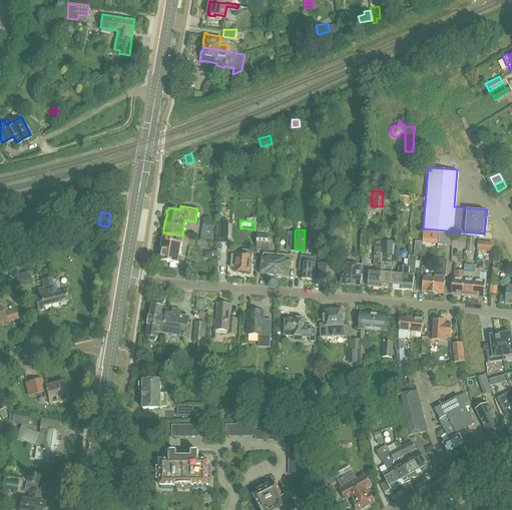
[(286,249),(295,249),(295,231),(293,231),(293,232),(288,232),(288,231),(286,231),(286,233),(287,233),(287,237),(286,237),(286,249)]
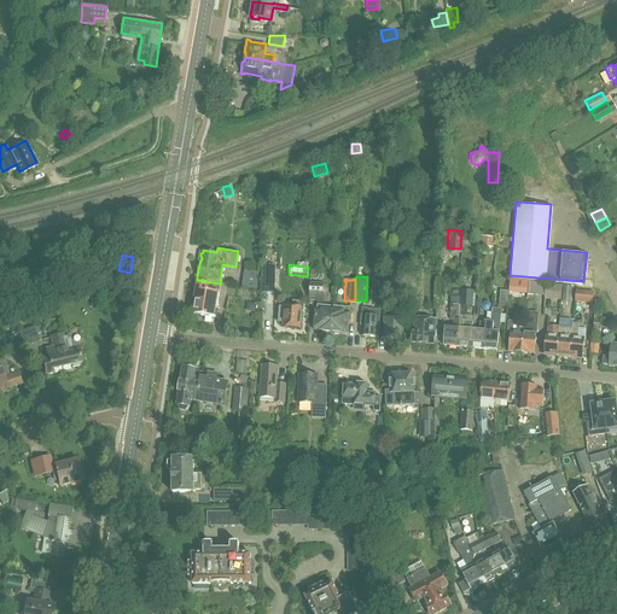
[(527,279),(525,292),(543,293),(543,280),(527,279)]
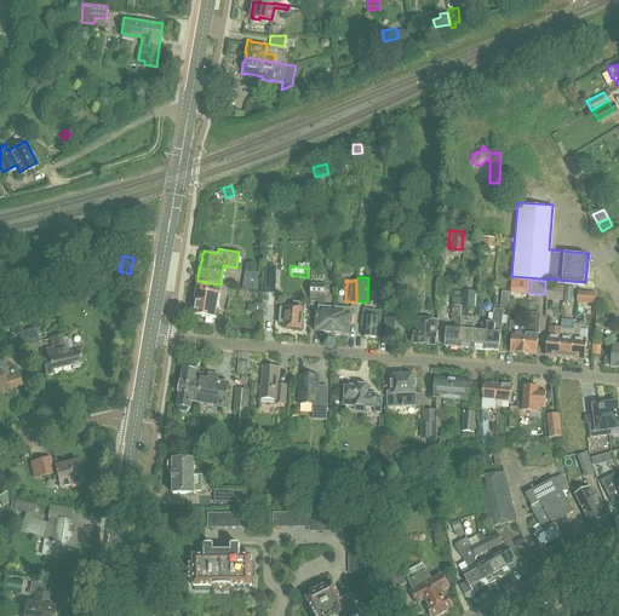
[(191,312),(215,316),(218,292),(221,285),(198,281),(196,288),(191,312)]
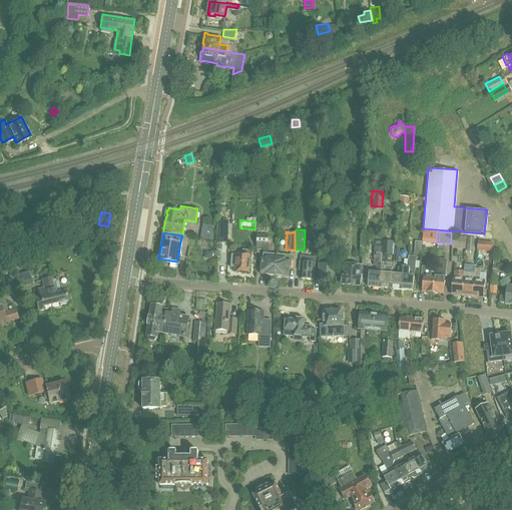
[(256,247),(268,247),(268,233),(257,232),(256,247)]
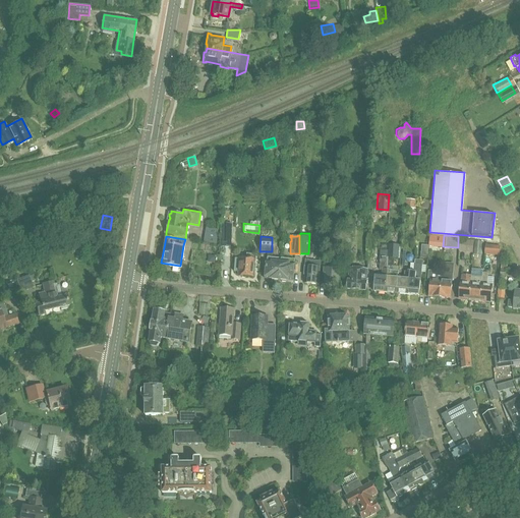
[(458,236),(458,247),(457,249),(472,251),(473,238),(459,237),(459,236),(458,236)]
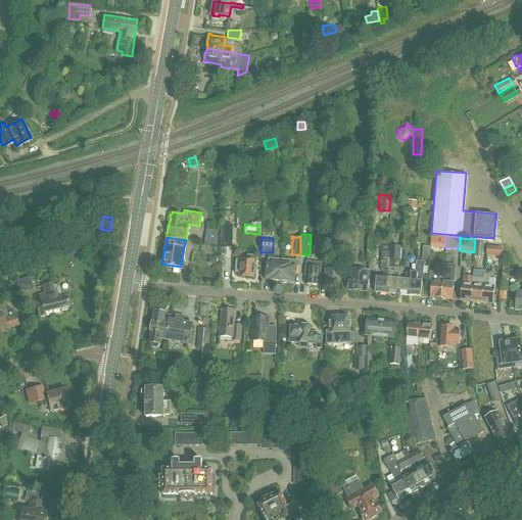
[(342,258),(349,258),(351,238),(344,238),(342,258)]
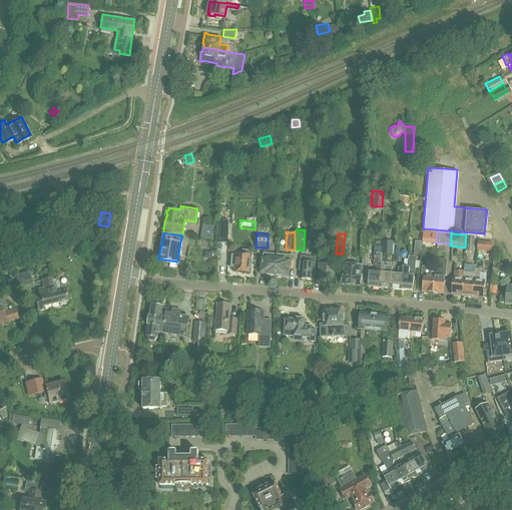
[(466,248),(473,249),(474,235),(467,234),(466,248)]
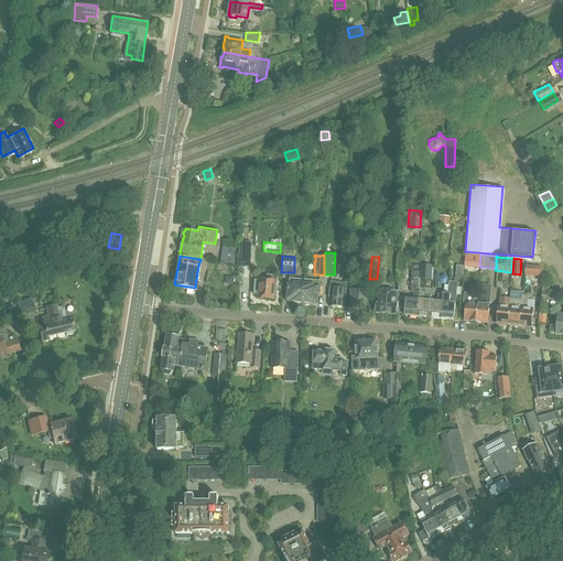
[(418,269),(418,288),(415,313),(429,314),(430,299),(431,291),(424,290),(425,277),(429,277),(430,263),(419,262),(418,269)]
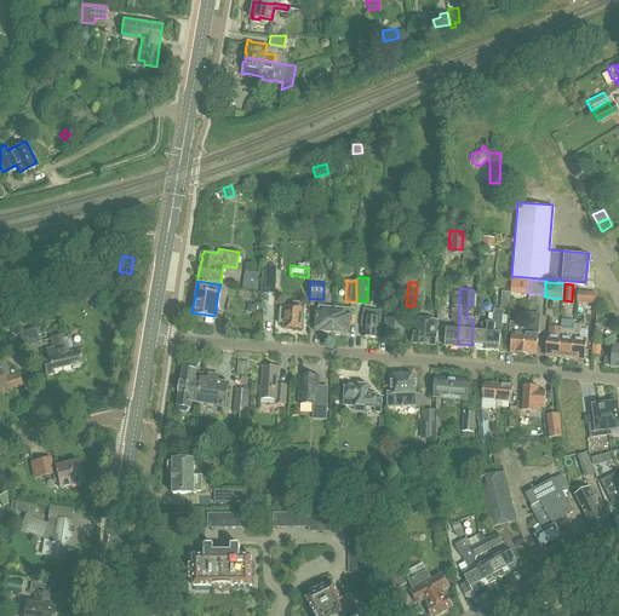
[(575,300),(592,301),(594,291),(588,291),(588,289),(577,288),(577,295),(575,300)]
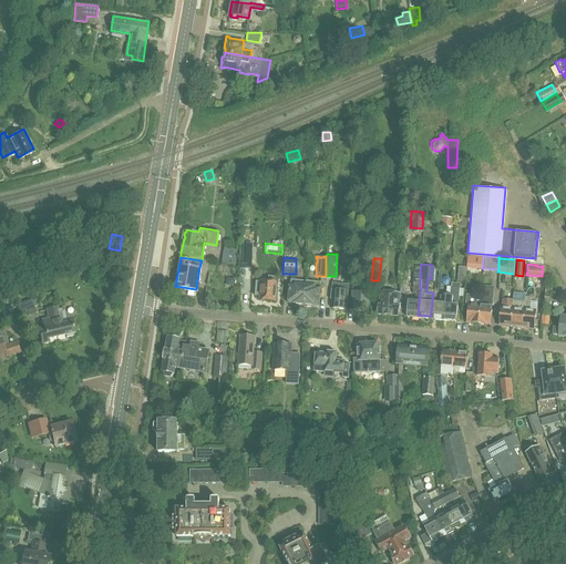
[(420,289),(420,270),(411,270),(411,277),(412,277),(411,291),(414,291),(414,298),(408,298),(405,314),(418,315),(420,289)]
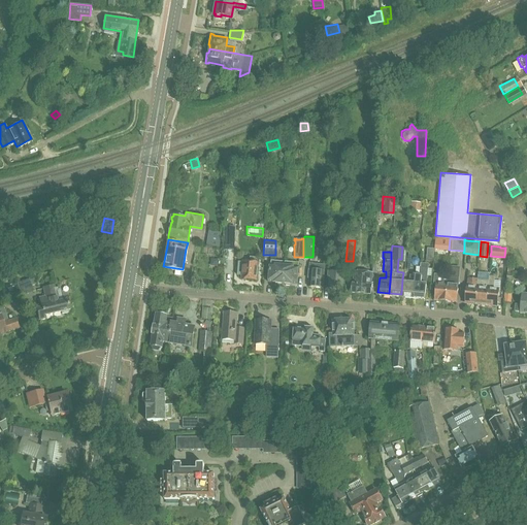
[(244,279),(246,280),(249,277),(256,279),(257,261),(256,261),(257,256),(250,255),(249,260),(238,259),(237,272),(241,273),(241,277),(243,277),(244,279)]
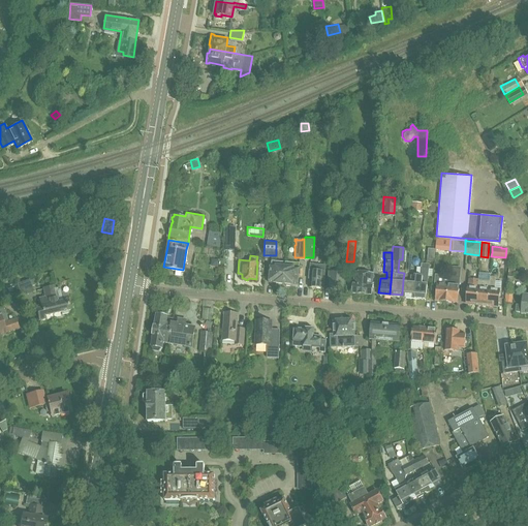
[(280,282),(282,282),(283,264),(270,263),(268,281),(280,282)]
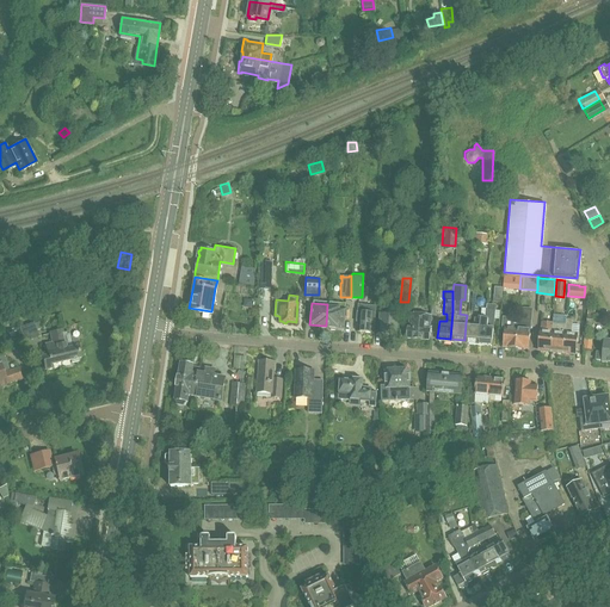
[(371,332),(374,304),(357,303),(357,310),(356,310),(355,320),(357,320),(356,330),(371,332)]
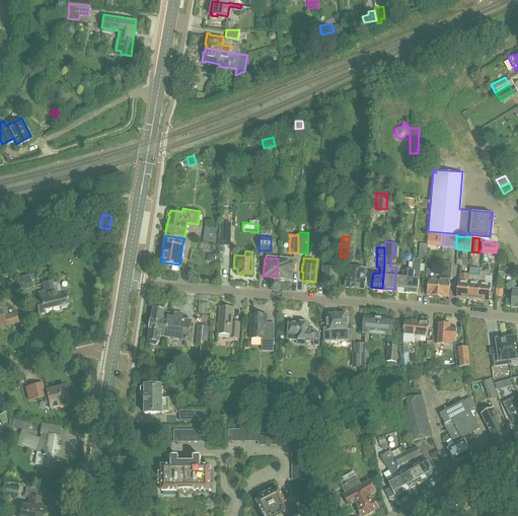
[(280,278),(283,279),(284,277),(291,278),(292,261),(278,259),(277,277),(279,277),(280,278)]
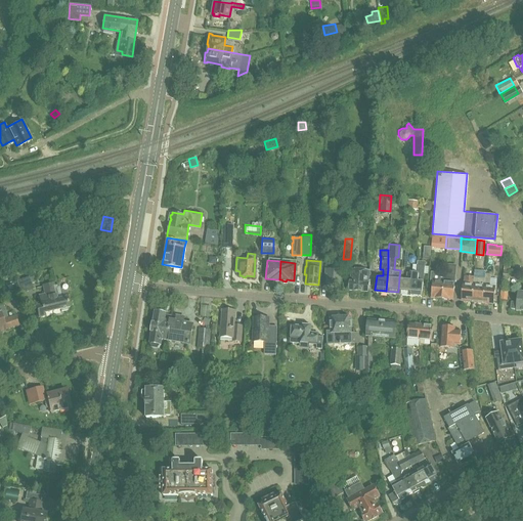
[(325,285),(339,286),(341,269),(333,268),(333,262),(327,261),(325,267),(324,276),(327,276),(325,285)]
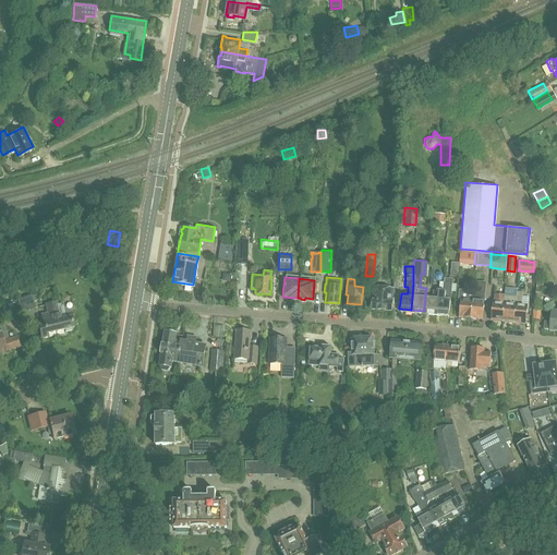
[(437,287),(435,312),(448,313),(450,280),(439,279),(438,287),(437,287)]
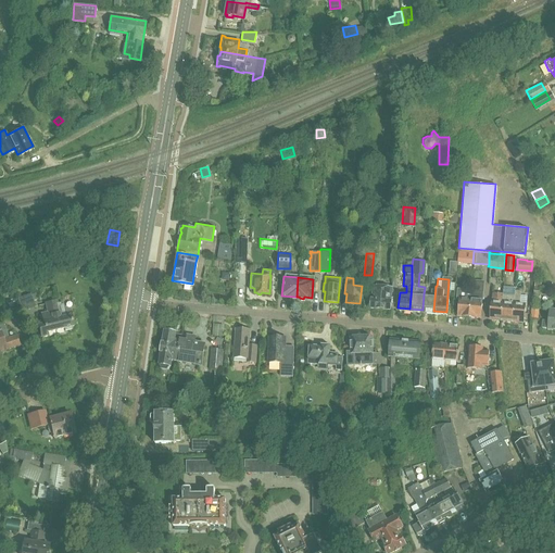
[(476,315),(480,315),(483,280),(471,279),(470,288),(468,315),(476,315)]
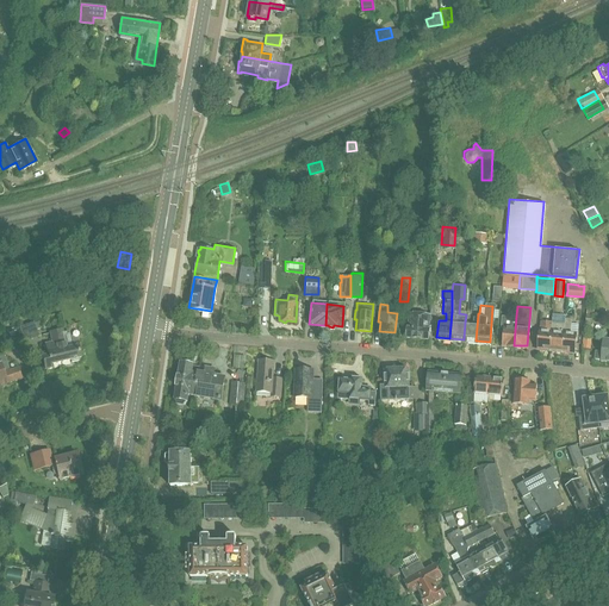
[(405,336),(428,337),(428,326),(427,326),(428,312),(408,310),(406,325),(405,336)]
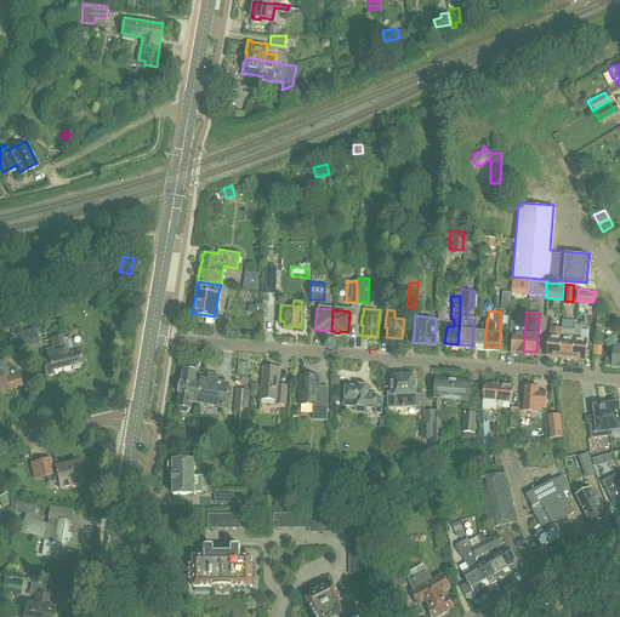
[(481,329),(473,329),(472,346),(484,347),(487,319),(485,318),(484,321),(481,320),(481,329)]
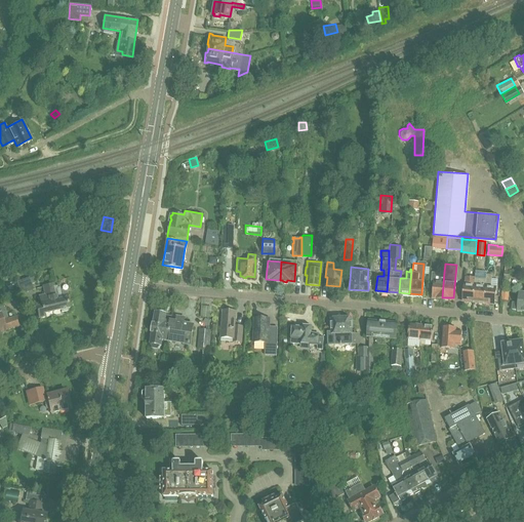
[(435,296),(442,297),(444,272),(431,271),(431,280),(433,281),(431,295),(435,295),(435,296)]
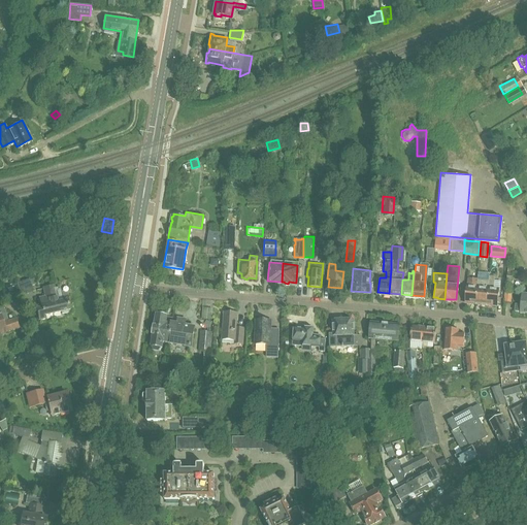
[(485,302),(497,303),(498,287),(493,286),(494,274),(488,274),(488,279),(487,286),(485,302)]
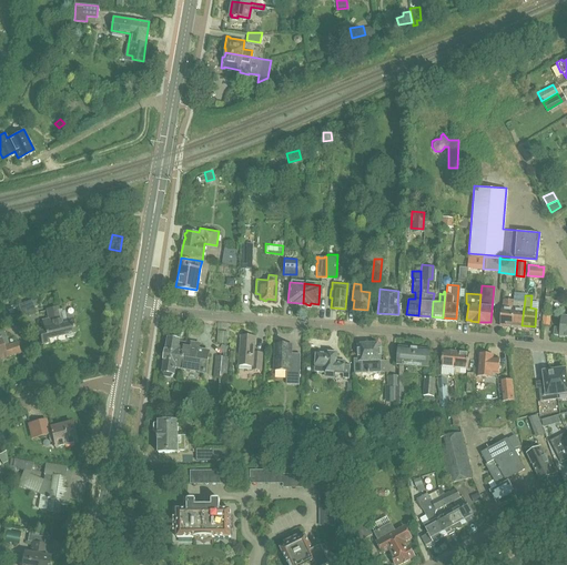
[(17,302),(22,316),(36,311),(31,296),(17,302)]
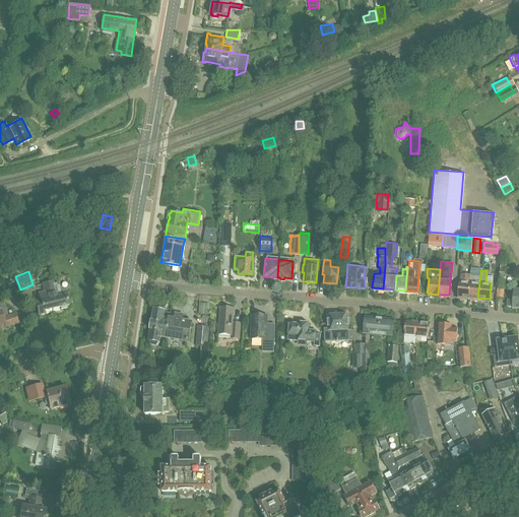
[(457,296),(467,297),(469,280),(468,280),(468,272),(460,271),(459,279),(458,279),(457,296)]
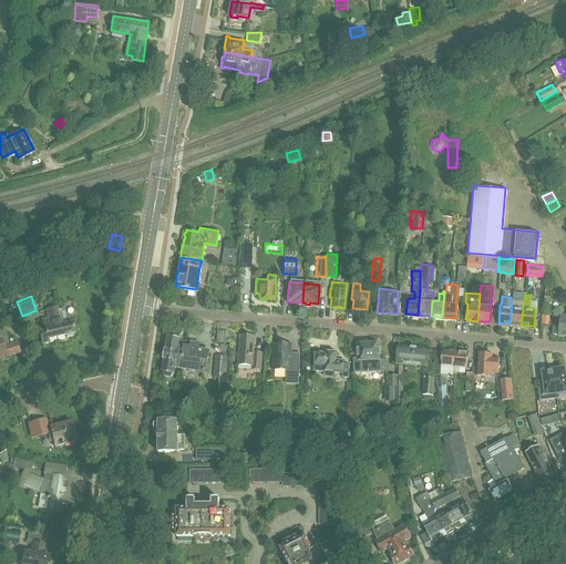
[(510,324),(521,325),(523,307),(524,299),(512,298),(512,297),(511,297),(511,306),(512,306),(510,324)]
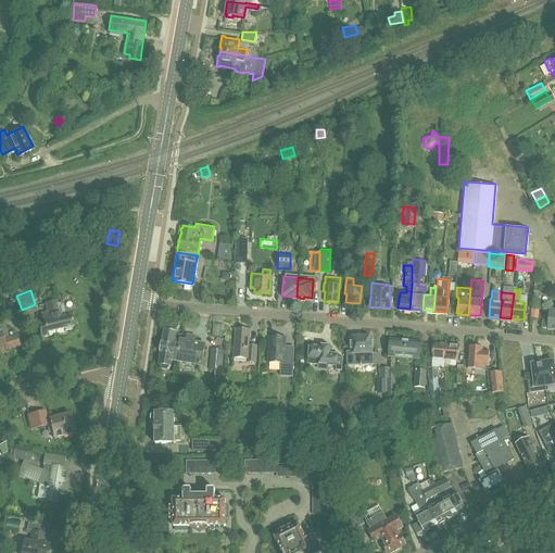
[(47,334),(46,330),(73,324),(71,313),(64,315),(61,299),(57,300),(55,298),(45,300),(47,310),(40,311),(42,322),(37,323),(40,335),(47,334)]
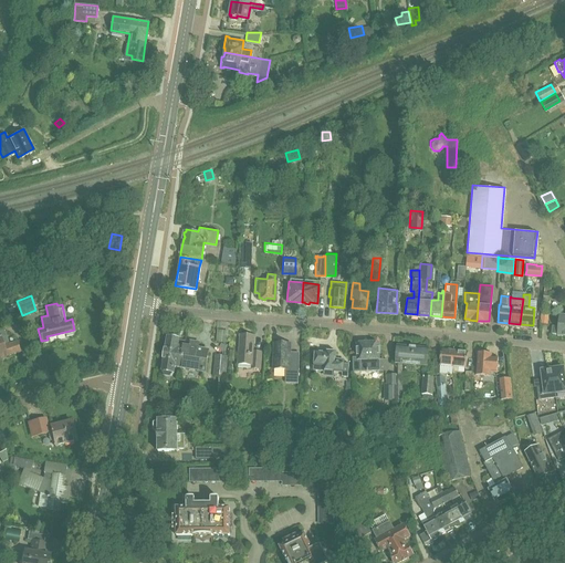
[(556,332),(564,333),(564,310),(564,313),(558,312),(557,324),(552,324),(551,331),(556,331),(556,332)]
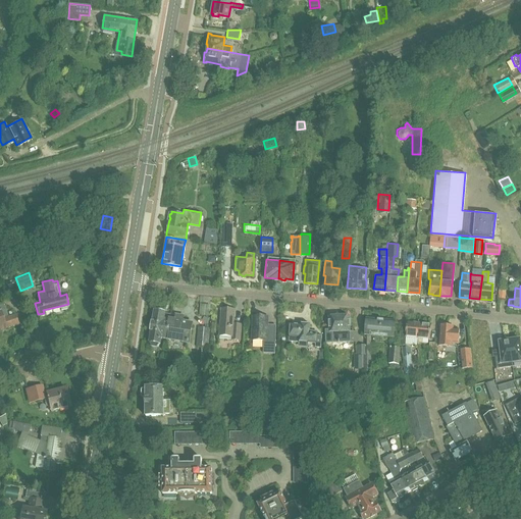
[(0,324),(3,323),(4,326),(17,322),(13,313),(7,315),(2,302),(0,303),(0,324)]
